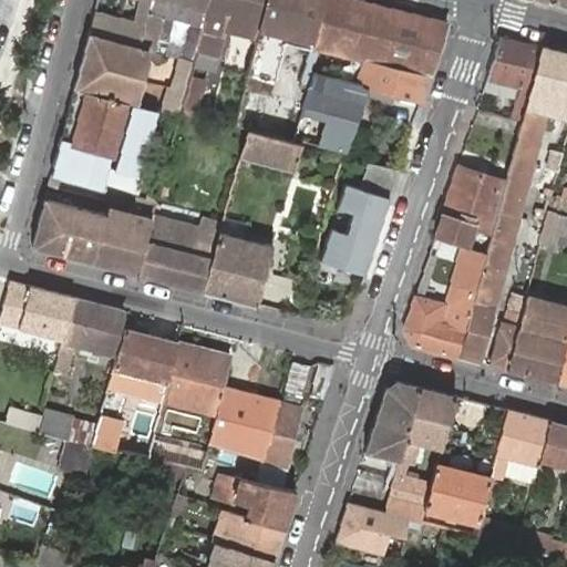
[(150,0),(138,0),(133,23),(144,28),(148,6),(150,0)]
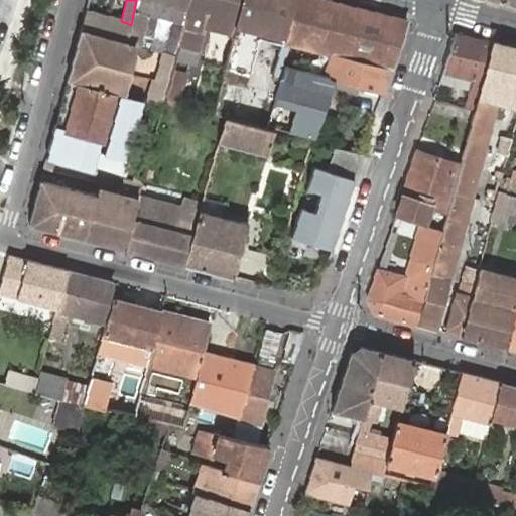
[(174,59),(189,0),(136,0),(135,5),(131,25),(126,42),(134,44),(139,45),(147,12),(173,19),(164,52),(166,54),(174,59)]
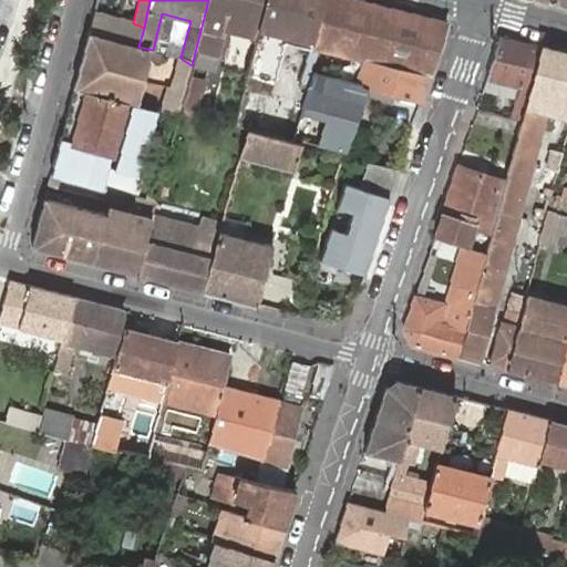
[(266,0),(208,0),(192,65),(215,72),(225,30),(257,38),(266,0)]
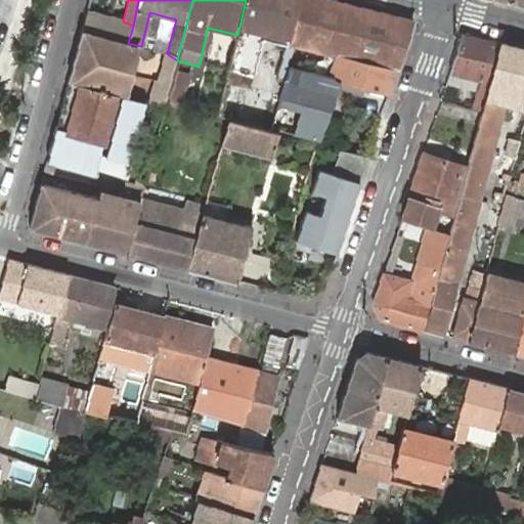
[(297,0),(246,0),(237,35),(229,70),(256,77),(266,36),(287,41),(297,0)]
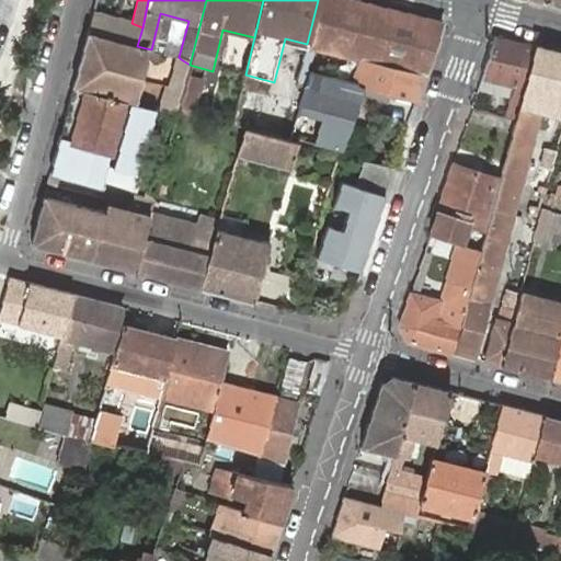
[(442,22),(390,9),(352,0),(318,0),(307,44),(358,58),(424,75),(434,44),(442,22)]
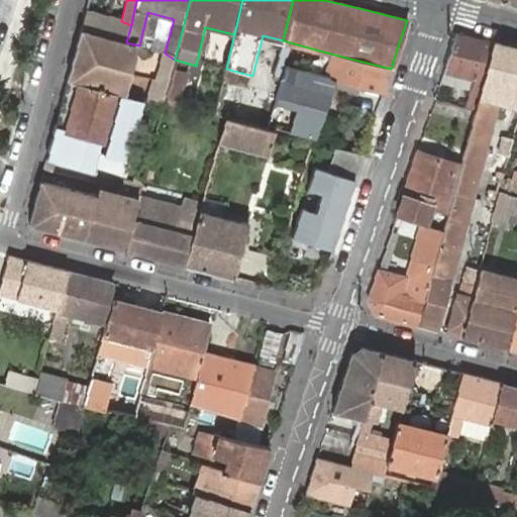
[(121,21),(85,12),(80,30),(126,42),(131,25),(121,21)]
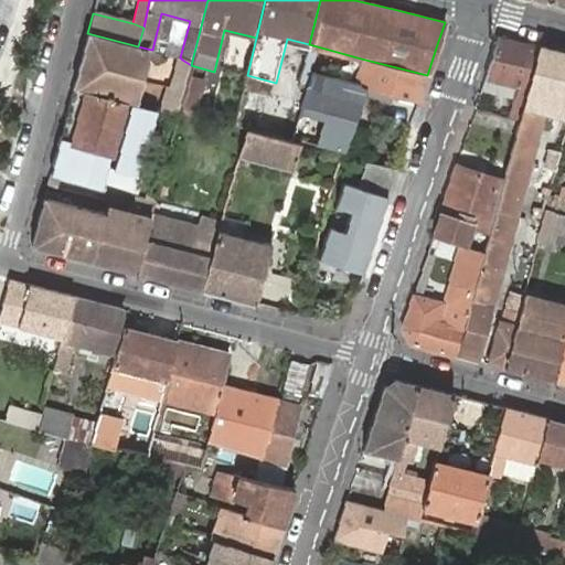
[(87,33),(73,86),(92,91),(125,99),(135,102),(140,81),(147,49),(138,46),(87,33)]
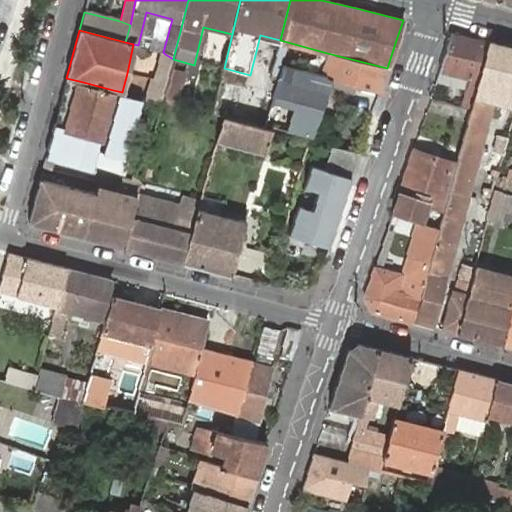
[(487,41),(451,32),(446,47),(438,72),(467,79),(465,86),(460,106),(470,109),(473,98),(477,82),(487,41)]
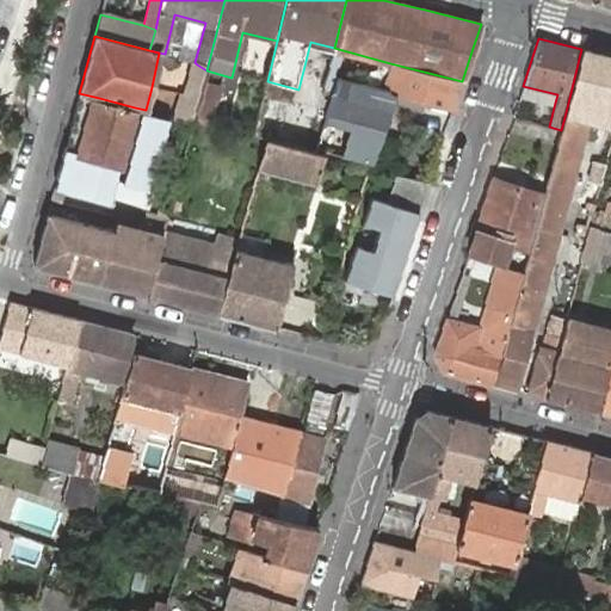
[(503,355),(494,384),(517,390),(532,329),(548,272),(559,233),(566,204),(573,177),(587,122),(610,128),(610,55),(605,54),(603,54),(581,49),(569,98),(565,117),(561,130),(556,146),(550,171),(543,196),(535,227),(529,251),(525,266),(523,272),(513,310),(511,318),(510,323),(506,335),(503,355)]
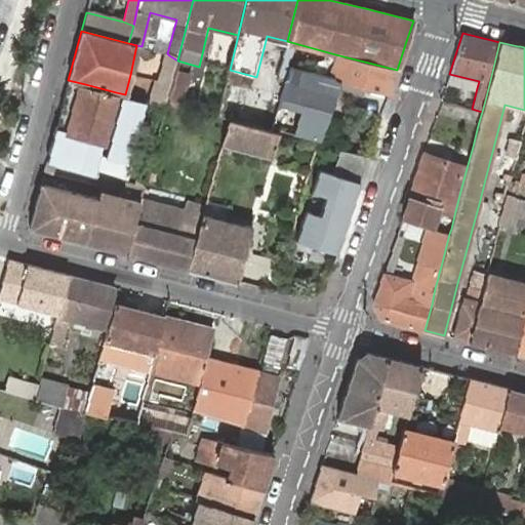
[(397,70),(335,54),(329,76),(329,78),(374,90),(389,94),(394,79),(397,70)]
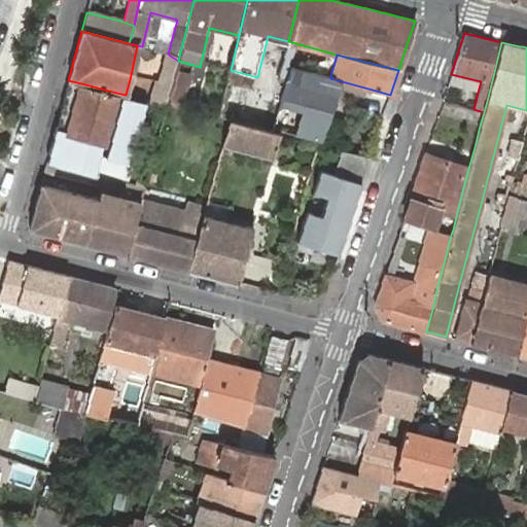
[(175,71),(178,61),(170,56),(164,81),(172,83),(175,71)]
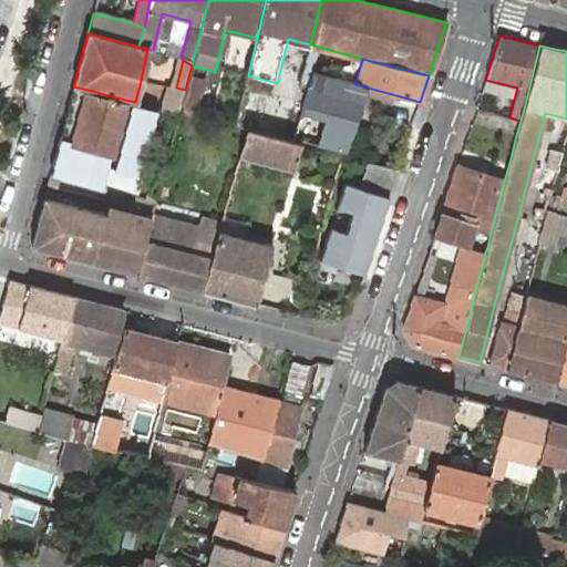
[(312,71),(308,89),(297,129),(295,138),(300,140),(341,150),(384,161),(404,98),(356,84),(356,82),(325,73),(312,71)]
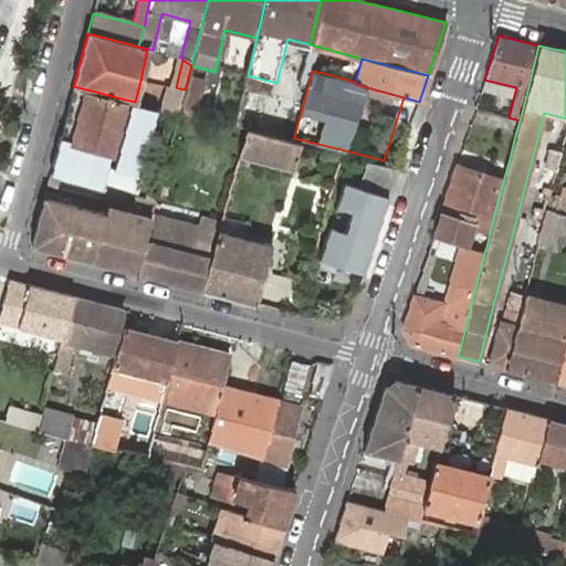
[(185,90),(179,109),(194,113),(203,80),(188,76),(185,90)]
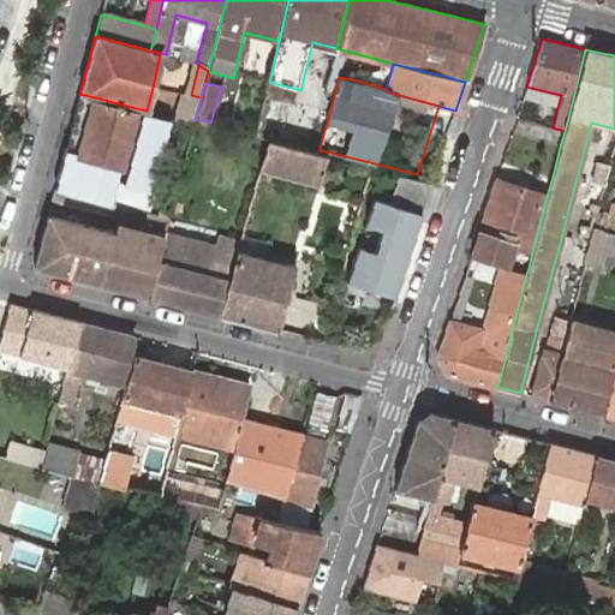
[(54,189),(109,203),(109,202),(112,195),(115,183),(120,166),(136,108),(100,99),(79,94),(54,187),(54,189)]
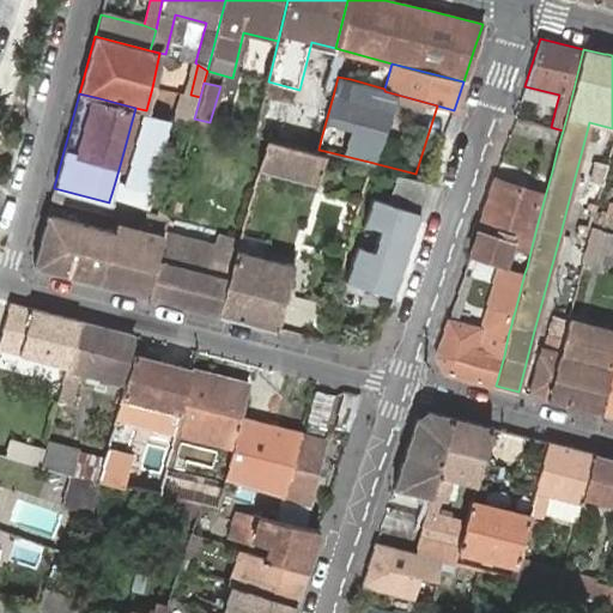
[(557,103),(529,95),(521,117),(533,121),(551,127),(557,103)]
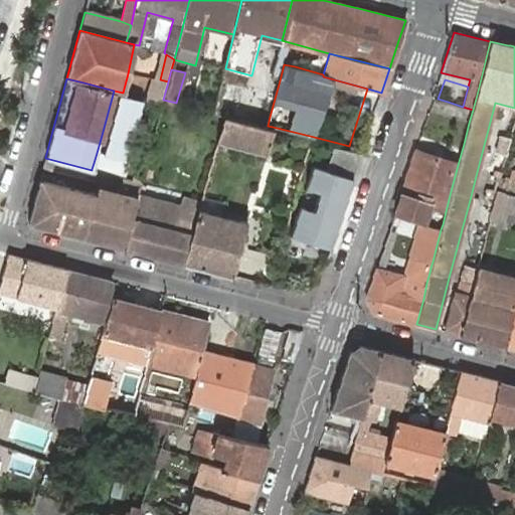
[(448,102),(438,99),(434,112),(469,123),(473,110),(463,107),(448,102)]
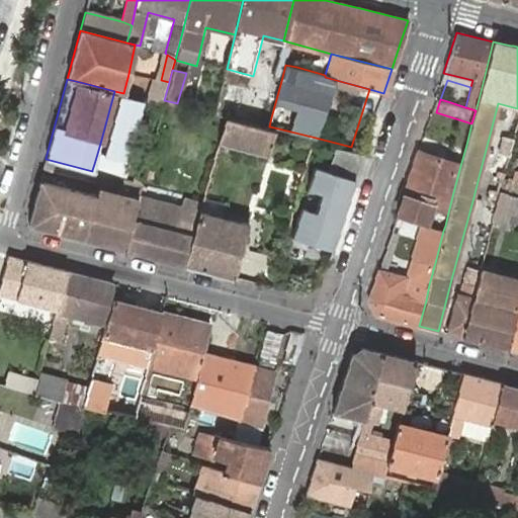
[(253,125),(226,117),(219,141),(219,143),(267,154),(273,131),(268,130),(253,125)]
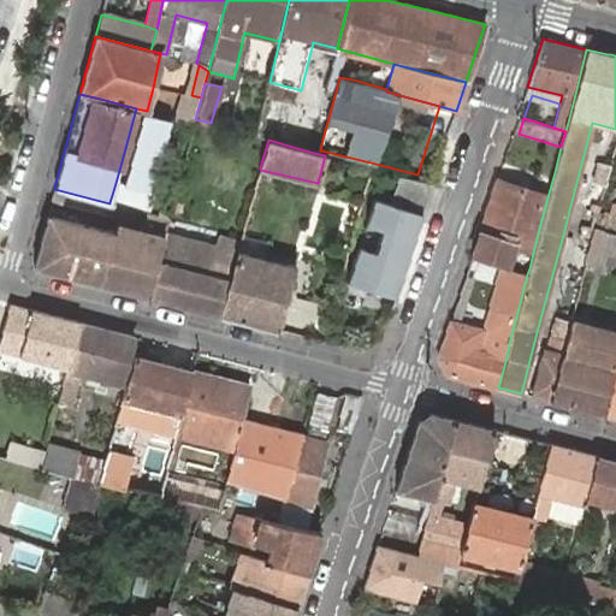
[(427,187),(397,178),(389,206),(374,201),(367,227),(378,231),(372,254),(359,250),(349,280),(396,295),(427,187)]
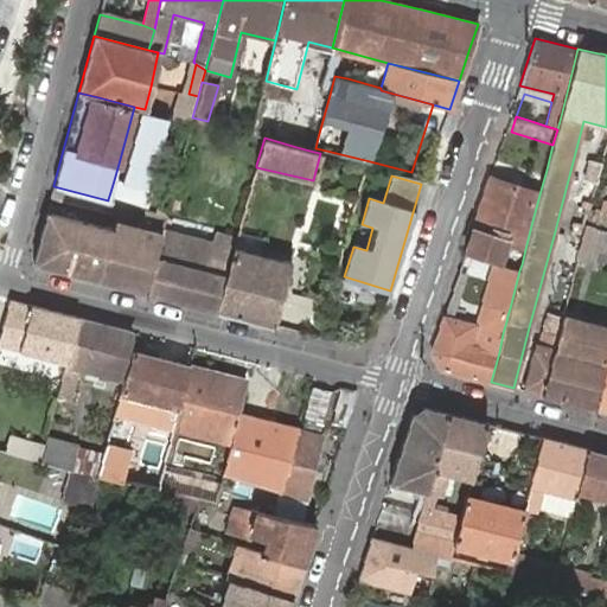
[(472,229),(465,253),(498,263),(506,242),(525,249),(531,225),(540,195),(489,177),(481,200),(472,229)]
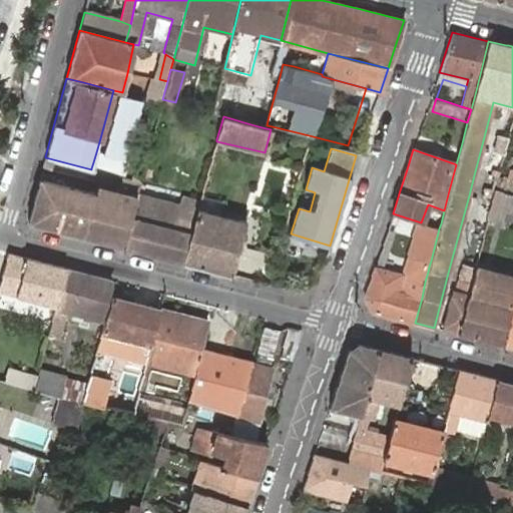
[(96,152),(93,162),(126,171),(129,161),(96,152)]
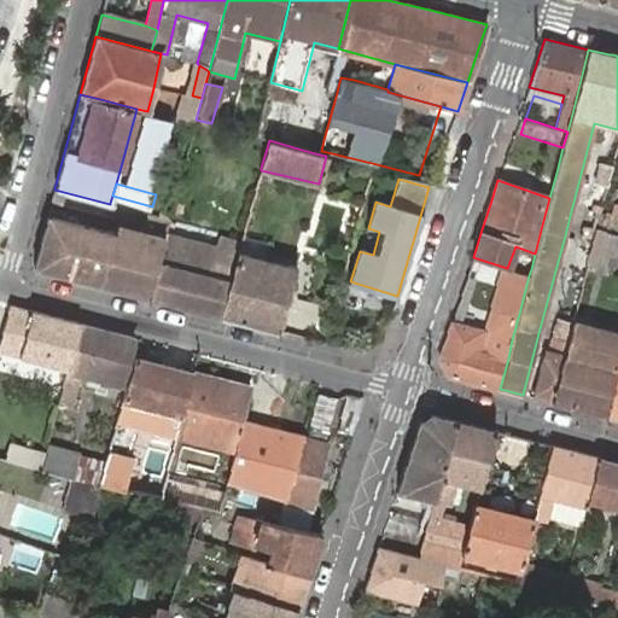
[(164,238),(172,213),(158,209),(157,215),(150,214),(144,232),(143,239),(127,235),(129,220),(120,217),(120,221),(116,233),(101,285),(147,297),(162,245),(164,238)]
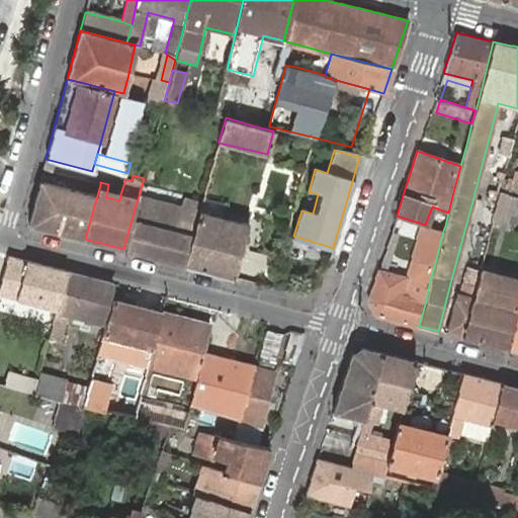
[(517,196),(517,182),(498,177),(492,196),(498,197),(499,191),(517,196)]
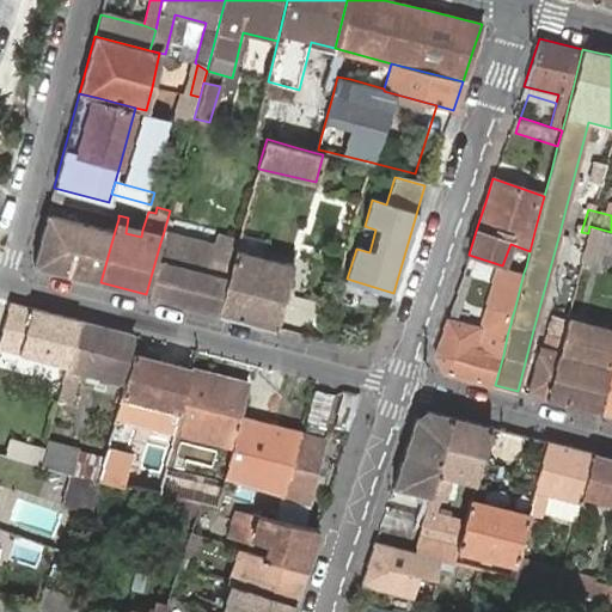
[(47,213),(34,265),(101,282),(115,231),(47,213)]
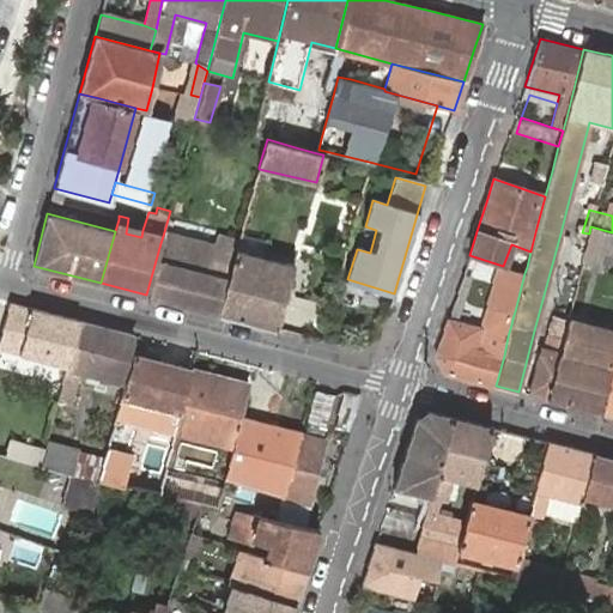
[(612,232),(590,226),(589,234),(586,246),(583,258),(600,262),(602,253),(612,254),(612,232)]
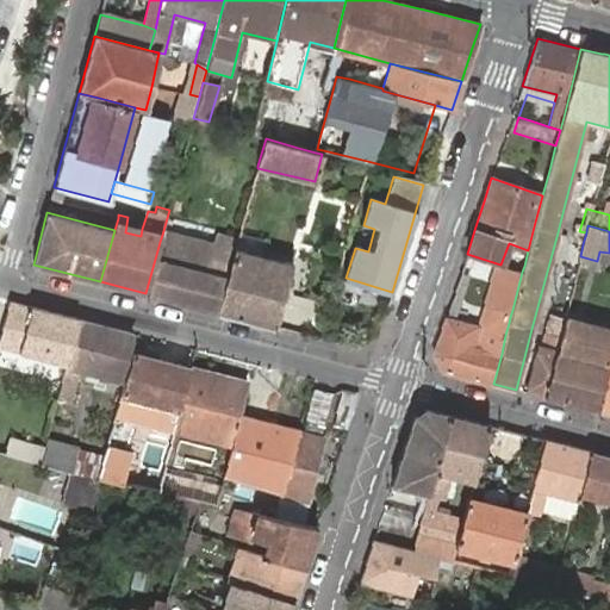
[(145,293),(218,312),(231,262),(231,261),(160,242),(145,293)]
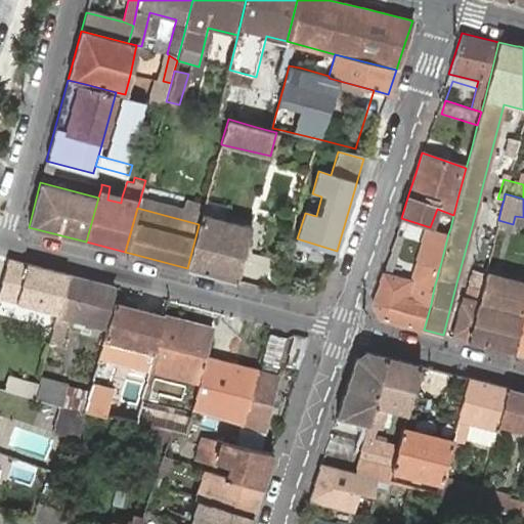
[(463,297),(452,337),(468,341),(481,289),(482,284),(488,261),(492,246),(498,220),(500,210),(495,208),(492,208),(472,287),(468,286),(465,297),(463,297)]
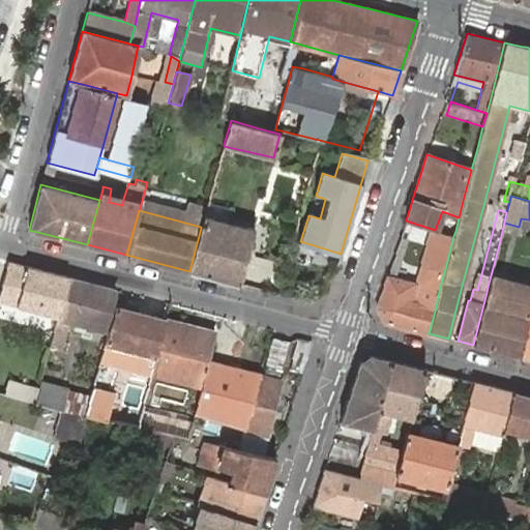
[(201,228),(189,271),(238,284),(253,229),(204,215),(201,227),(201,228)]
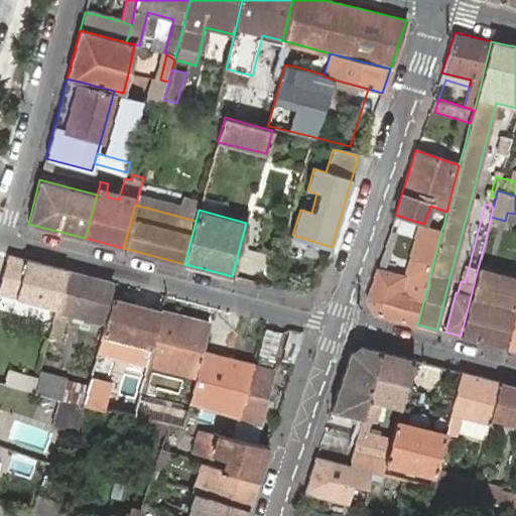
[(485,242),(481,257),(492,260),(495,245),(485,242)]
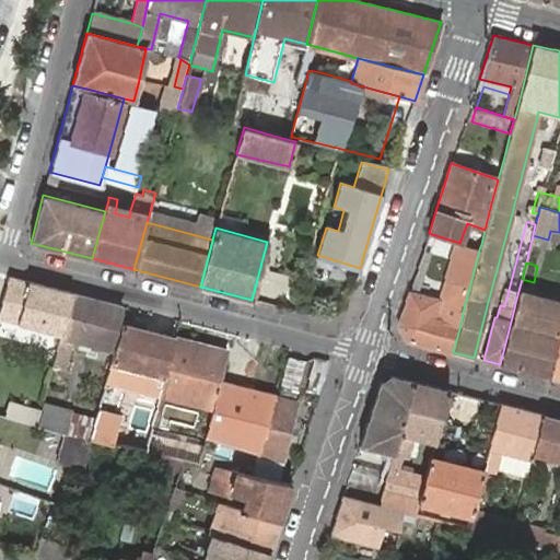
[(72,292),(8,276),(0,304),(0,318),(61,335),(72,292)]
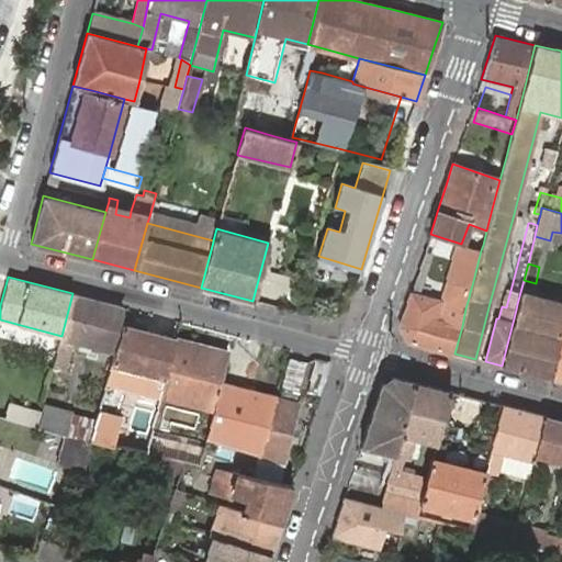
[(406,305),(400,327),(407,341),(454,353),(462,326),(465,308),(469,298),(470,292),(472,285),(450,280),(444,303),(439,319),(428,317),(433,300),(411,293),(406,305)]
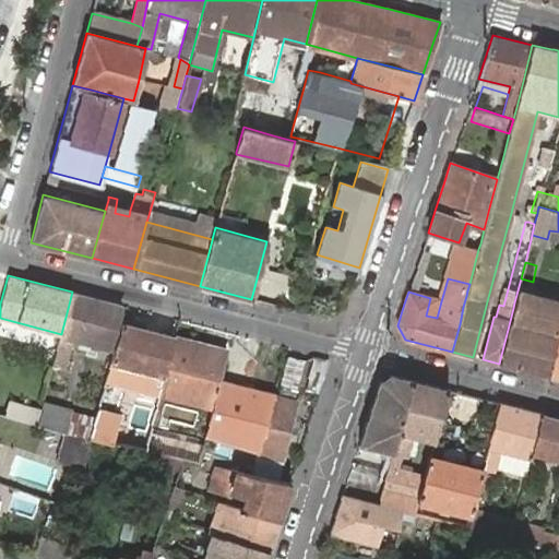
[(120,305),(72,292),(61,334),(55,356),(66,359),(69,348),(70,348),(72,339),(108,347),(120,305)]
